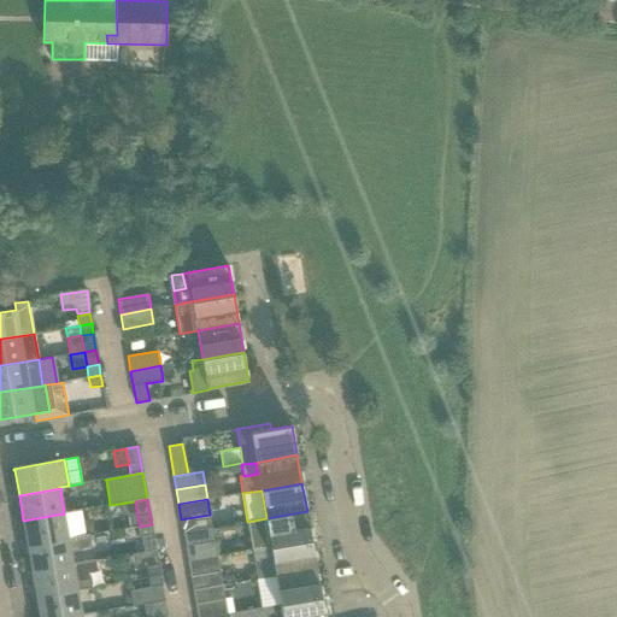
[(130,529),(140,527),(135,501),(119,504),(121,512),(128,517),(130,529)]
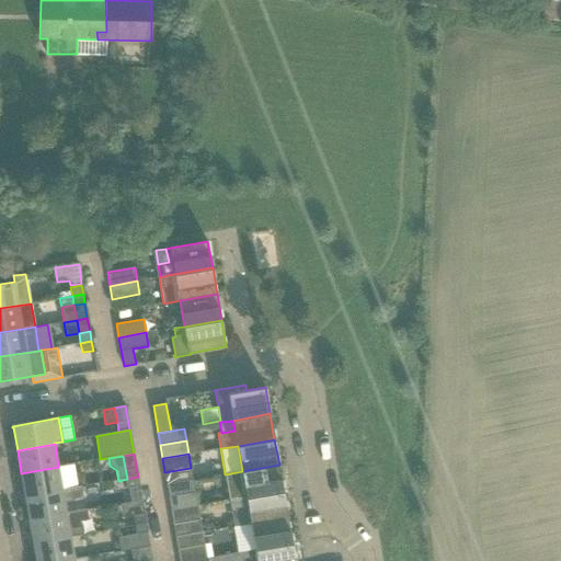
[(58,467),(21,473),(22,474),(25,496),(63,490),(77,488),(73,465),(58,467)]
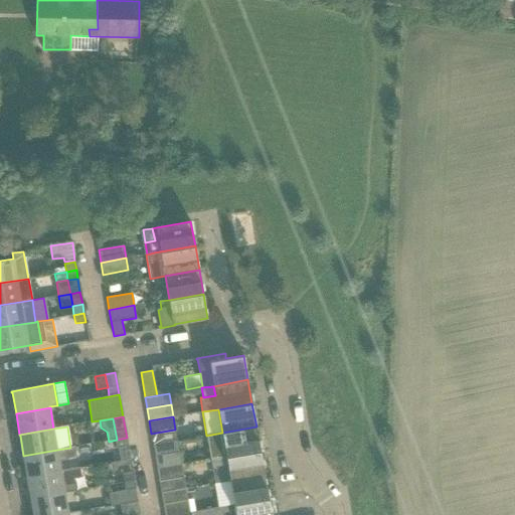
[(206,436),(210,460),(261,451),(256,426),(222,433),(206,436)]
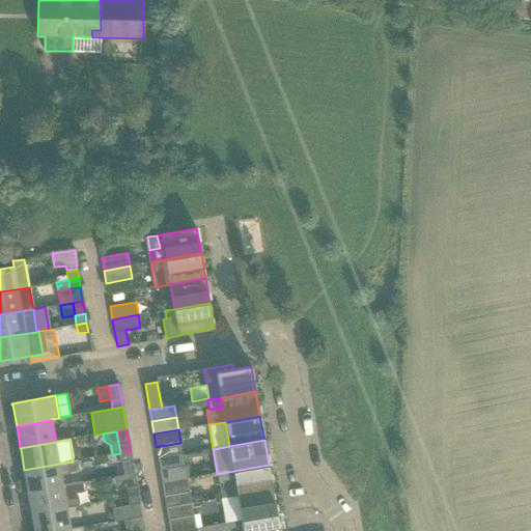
[(158,458),(183,454),(180,443),(156,447),(158,458)]
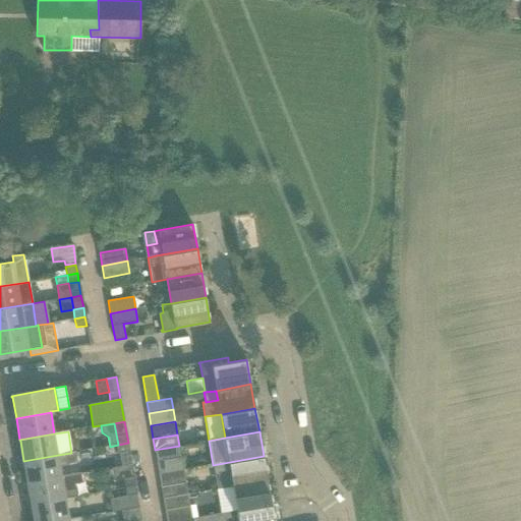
[(128,443),(118,445),(119,453),(121,466),(131,464),(129,451),(128,443)]
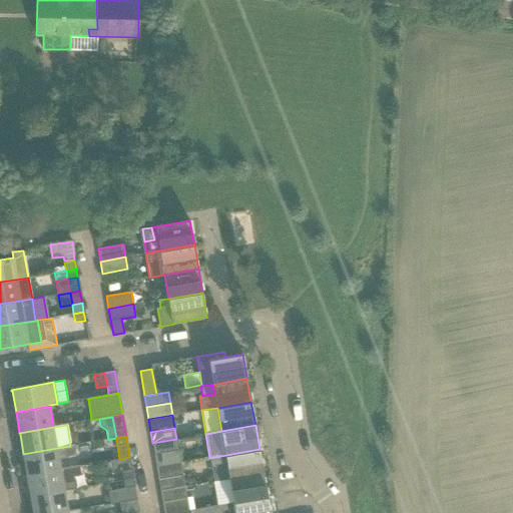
[(176,439),(152,443),(154,454),(178,450),(176,439)]
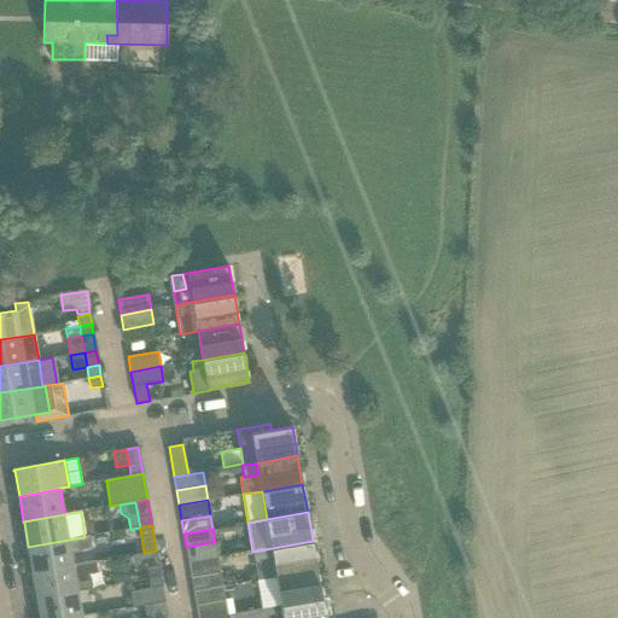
[(28,547),(33,572),(74,565),(71,553),(93,548),(91,536),(69,540),(28,547)]
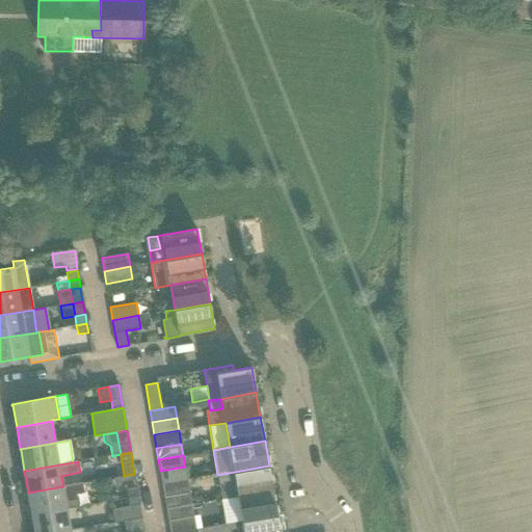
[(221,500),(238,497),(273,490),(269,466),(217,475),(221,500)]
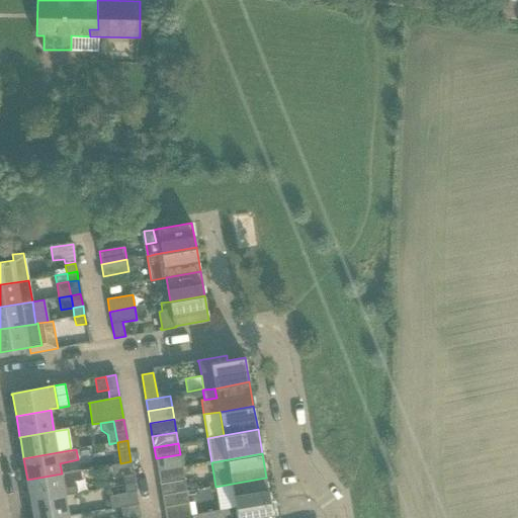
[(180,454),(156,458),(158,471),(182,467),(180,454)]
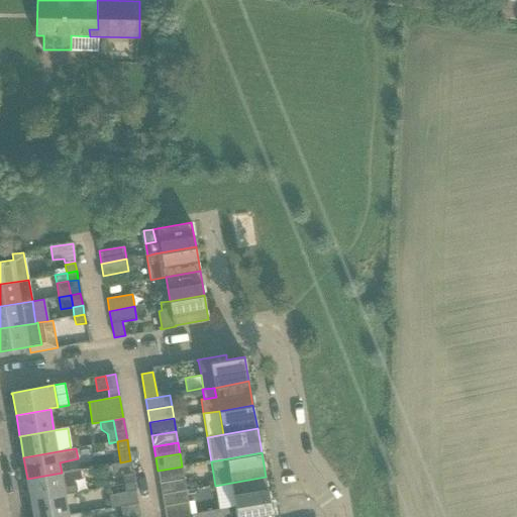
[(130,460),(120,462),(123,476),(124,485),(134,483),(130,460)]
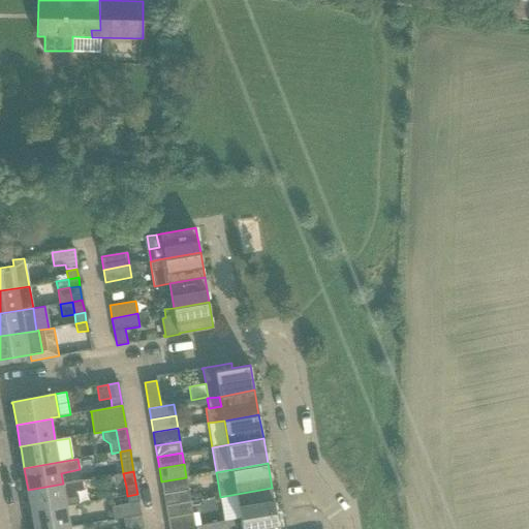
[(186,477),(161,481),(163,494),(188,490),(186,477)]
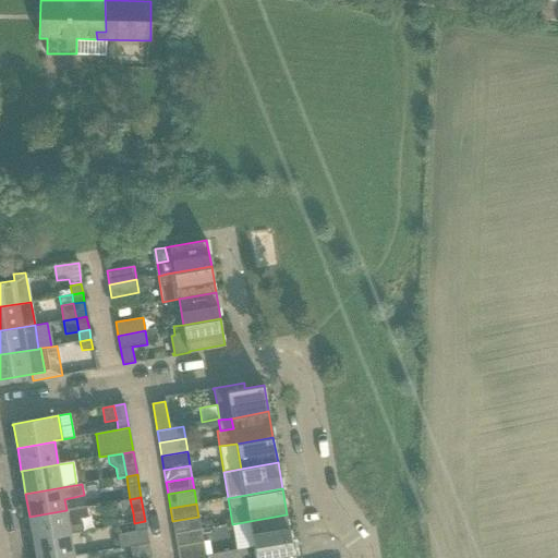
[(29,517),(33,540),(70,533),(83,532),(81,519),(88,514),(87,507),(67,510),(29,517)]
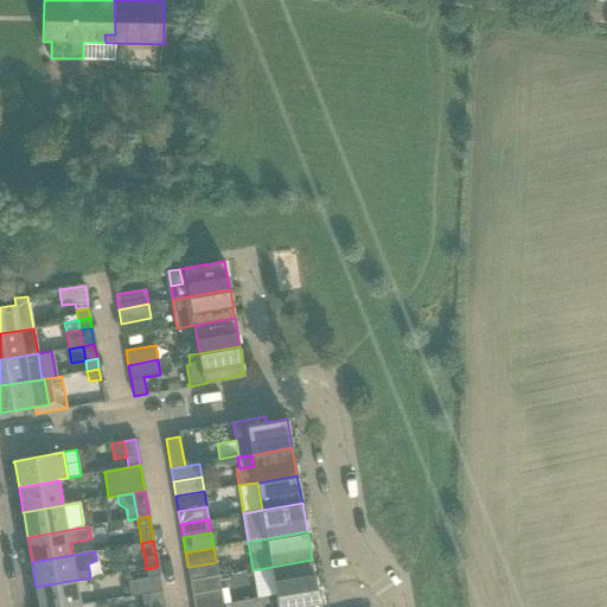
[(272,567),(276,594),(317,587),(312,560),(272,567)]
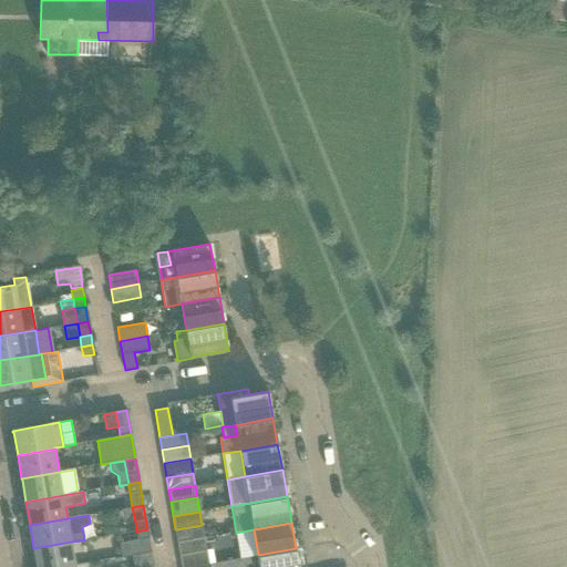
[(175,529),(177,542),(204,537),(202,525),(175,529)]
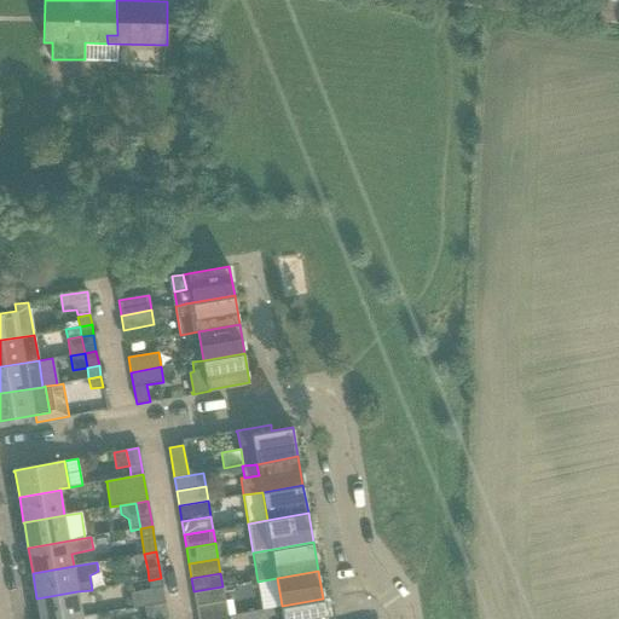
[(151,590),(131,594),(133,608),(165,602),(162,588),(163,588),(161,578),(149,580),(151,590)]
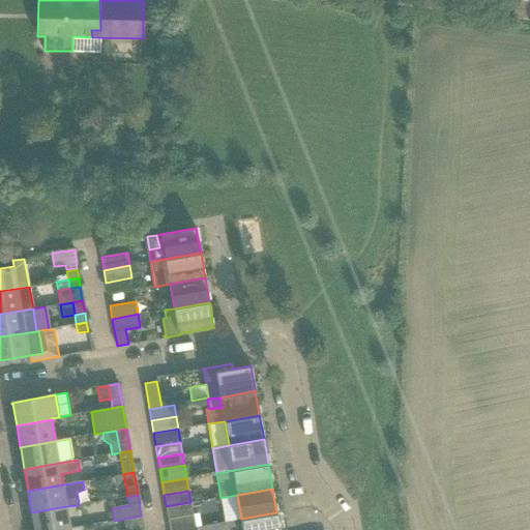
[(237,495),(221,498),(225,522),(241,519),(237,495)]
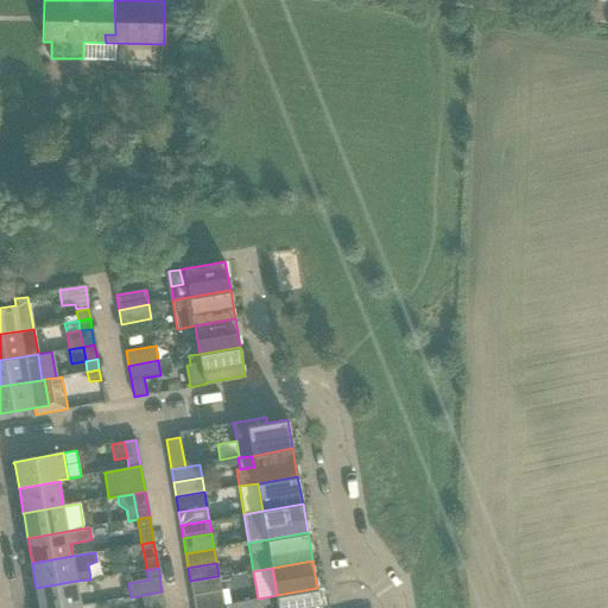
[(220,582),(219,576),(190,581),(192,595),(221,590),(220,582)]
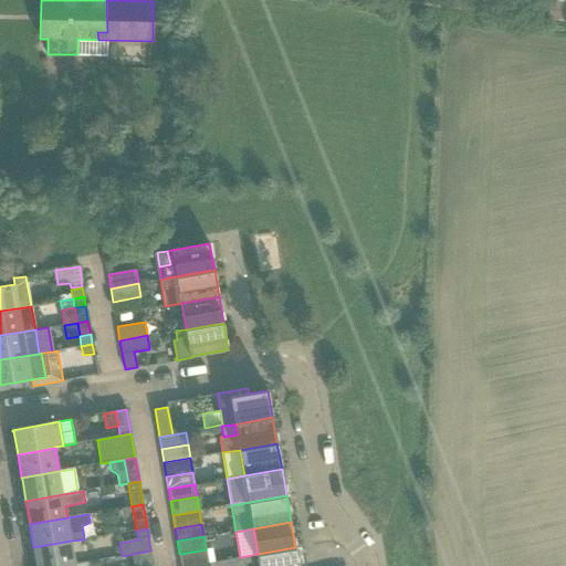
[(33,547),(37,565),(65,565),(75,565),(71,541),(33,547)]
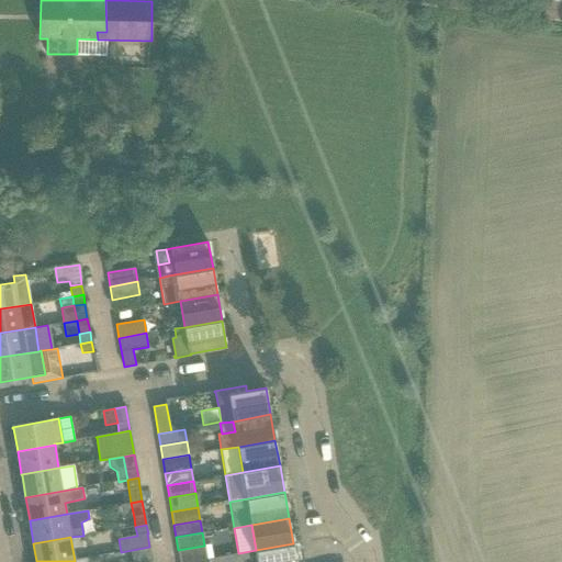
[(295,561),(293,543),(256,550),(258,561),(295,561)]
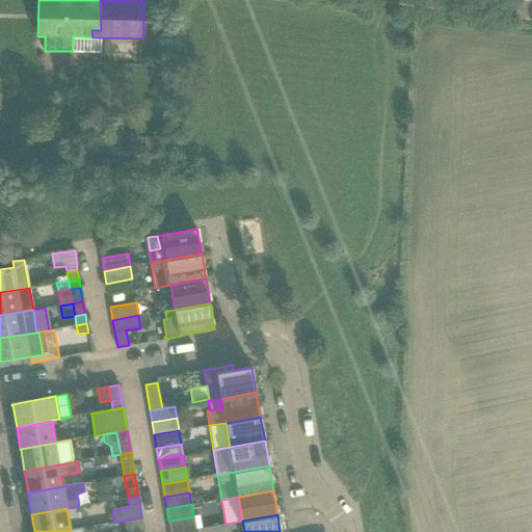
[(193,516),(168,521),(170,531),(178,531),(195,529),(193,516)]
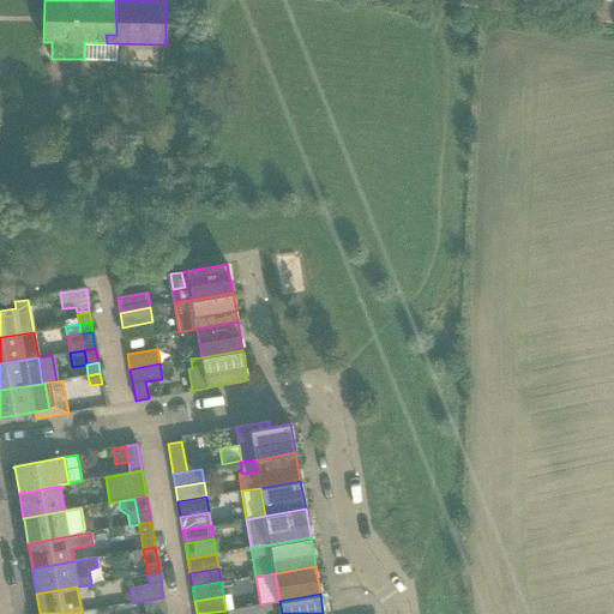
[(144,602),(145,613),(154,613),(167,612),(164,599),(144,602)]
